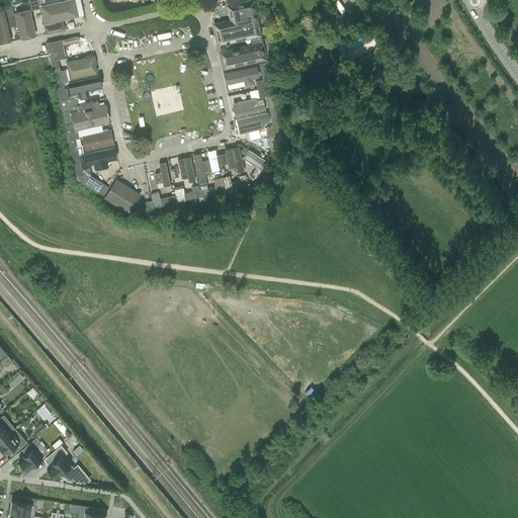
[(0,2),(0,9),(5,9),(7,17),(14,15),(11,5),(10,0),(0,2)]
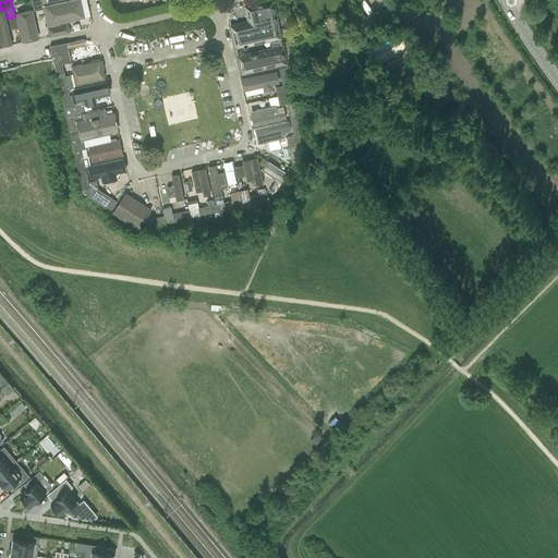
[(33,4),(34,10),(41,9),(41,7),(39,0),(11,0),(12,5),(28,2),(33,4)]
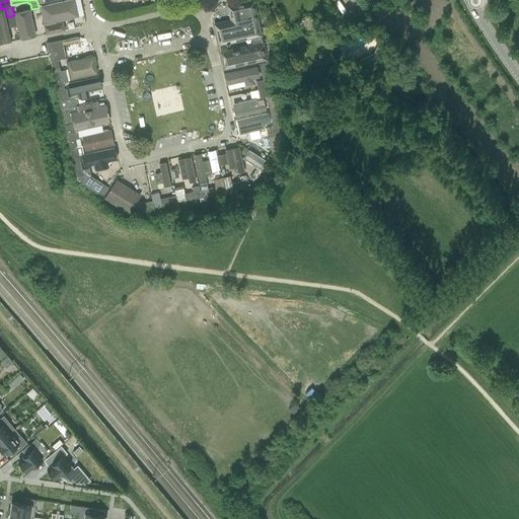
[(75,0),(61,0),(41,5),(46,22),(79,13),(75,0)]
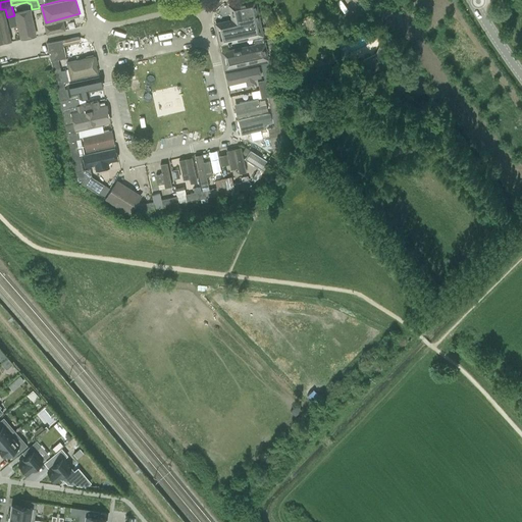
[(231,20),(215,24),(219,45),(227,43),(227,44),(230,44),(230,43),(252,38),(262,36),(257,15),(254,0),(228,6),(231,20)]
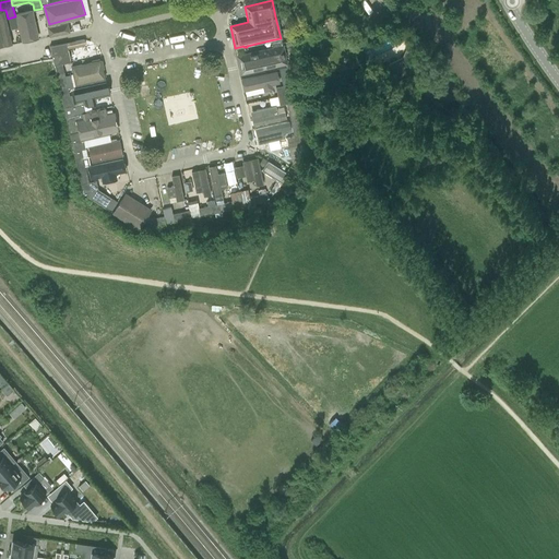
[(33,9),(15,13),(22,40),(38,37),(33,9)]
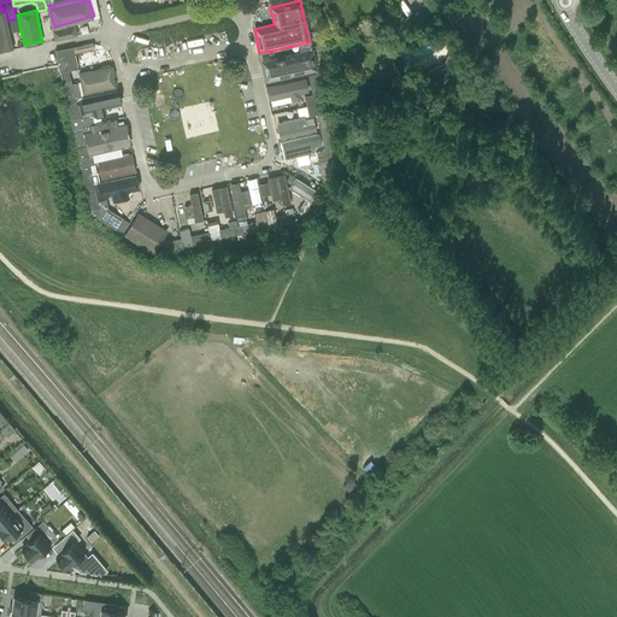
[(5,12),(0,12),(0,51),(13,48),(5,12)]
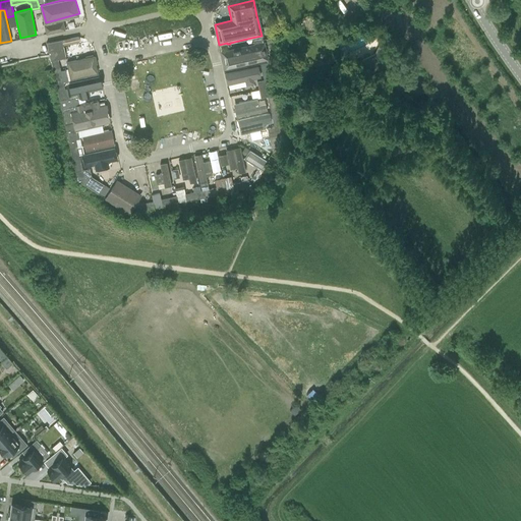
[(44,25),(46,35),(57,32),(55,23),(44,25)]
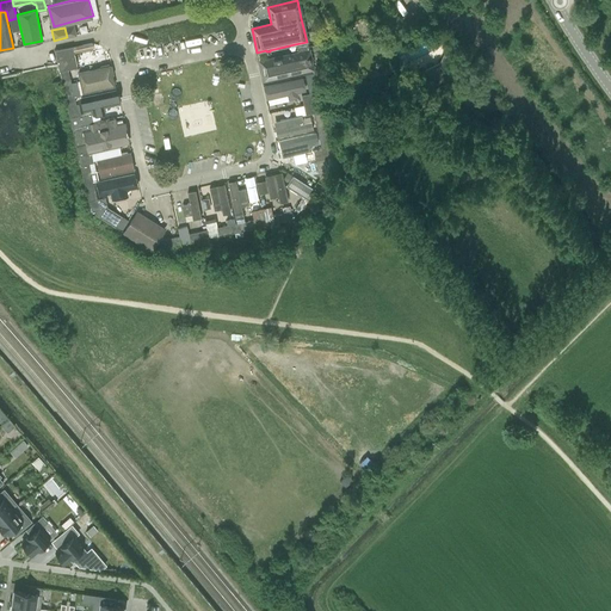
[(437,29),(429,32),(430,36),(438,39),(442,38),(437,29)]
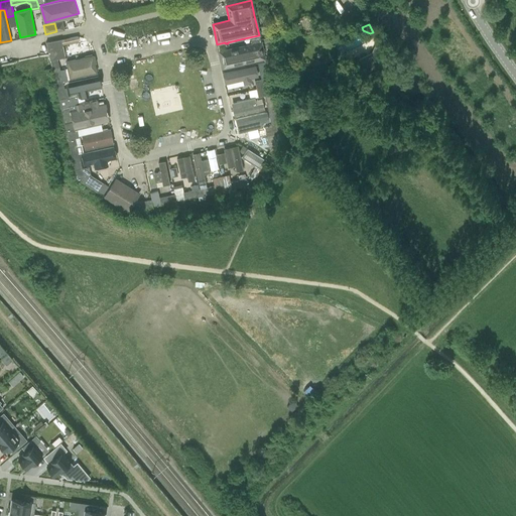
[(251,44),(219,52),(223,68),(263,58),(264,58),(260,40),(259,35),(249,37),(251,44)]
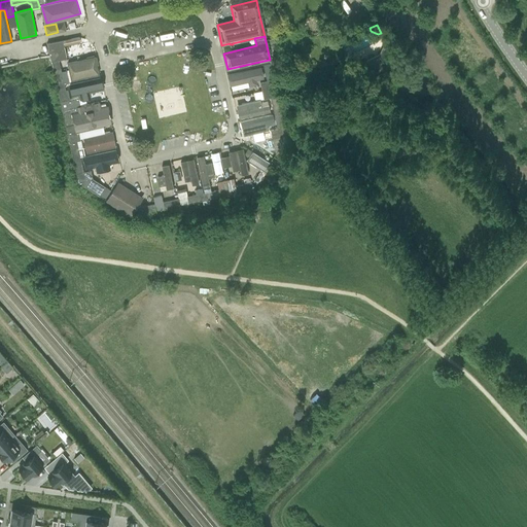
[(79,42),(78,37),(49,43),(46,43),(49,58),(50,62),(59,61),(66,59),(63,46),(79,42)]
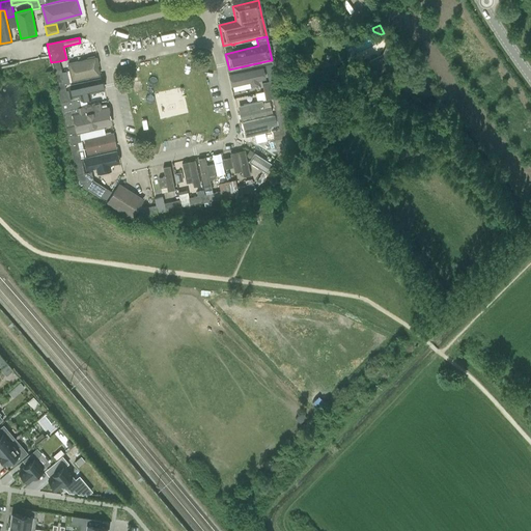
[(89,47),(89,44),(64,49),(67,59),(88,54),(87,48),(89,47)]
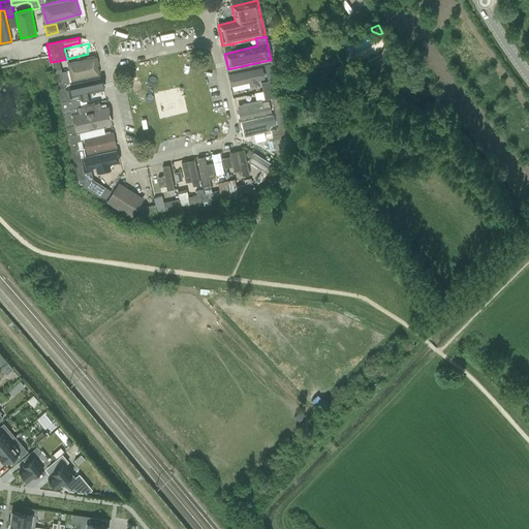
[(380,55),(368,60),(375,76),(397,67),(386,44),(383,45),(380,55)]
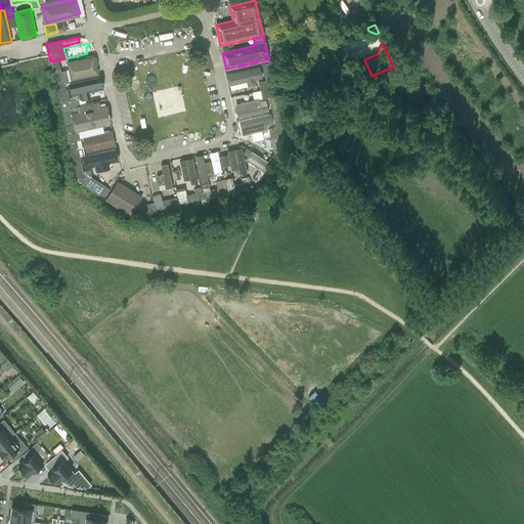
[(94,57),(66,63),(70,83),(98,76),(94,57)]
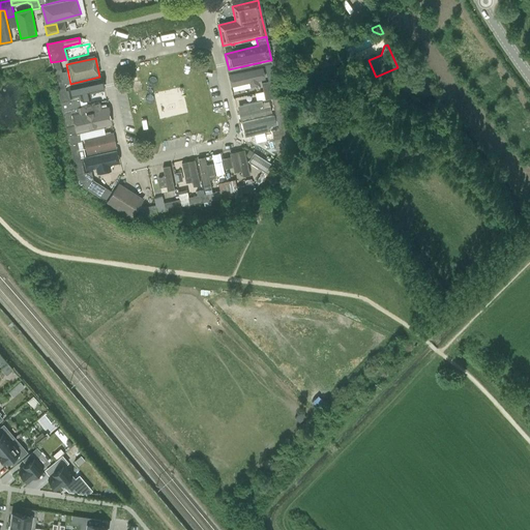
[(59,61),(51,62),(51,63),(56,87),(64,85),(59,61)]
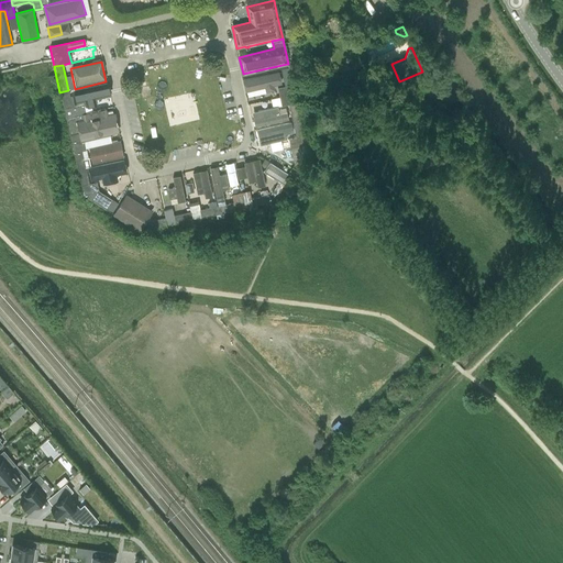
[(288,68),(280,69),(285,87),(293,85),(291,81),(289,68),(288,68)]
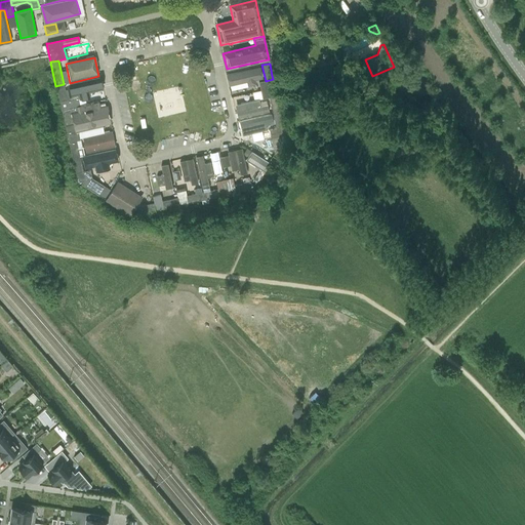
[(253,71),(227,77),(229,84),(255,78),(253,71)]
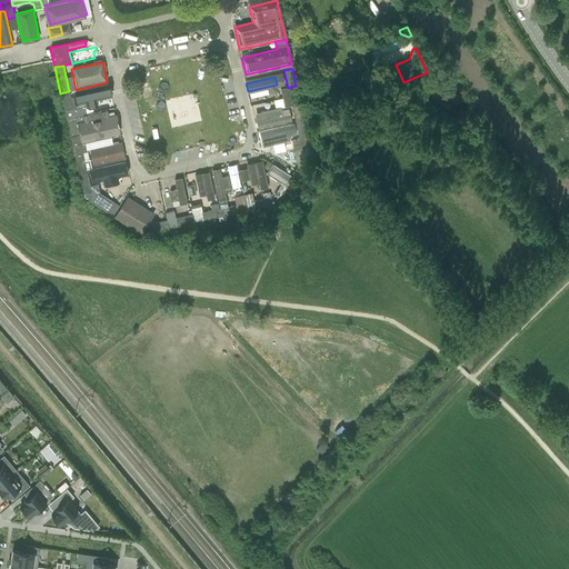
[(108,86),(75,92),(77,106),(111,99),(108,86)]
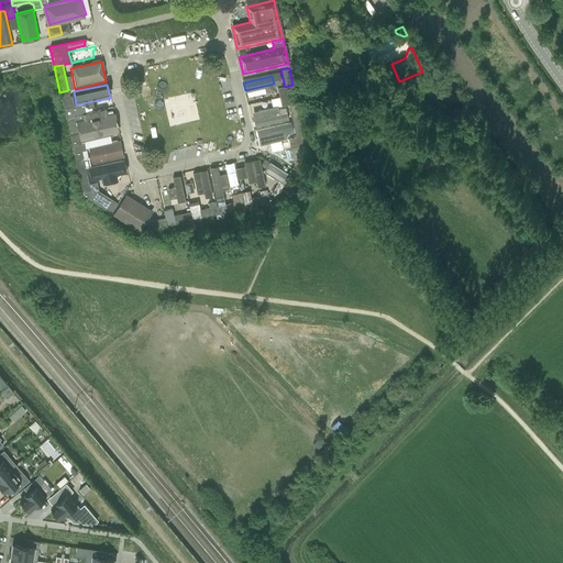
[(295,92),(293,85),(285,87),(277,88),(282,107),(288,105),(291,120),(300,119),(295,92)]
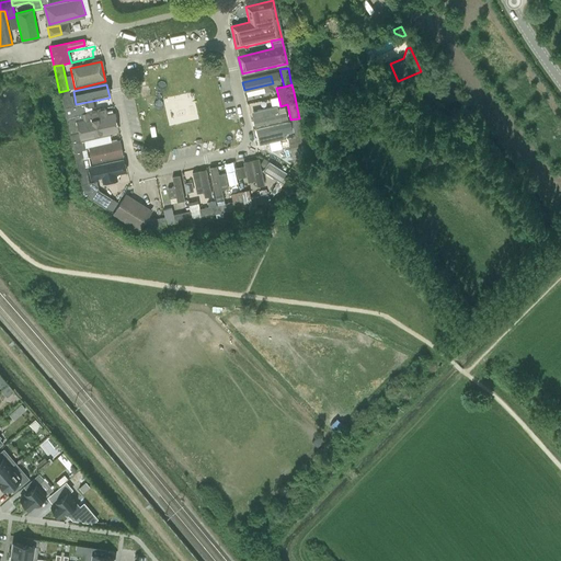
[(60,92),(66,117),(73,116),(86,113),(83,103),(71,106),(68,90),(59,92),(60,92)]
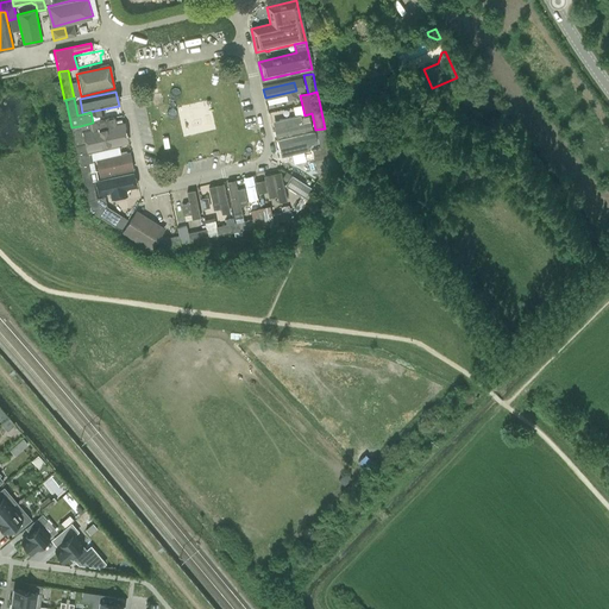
[(281,129),(275,130),(276,137),(312,130),(309,121),(302,124),(300,115),(278,120),(281,129)]
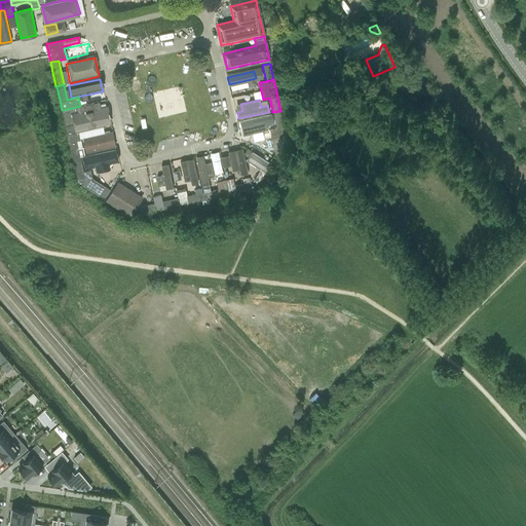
[(111,123),(108,109),(100,110),(99,105),(78,109),(79,115),(73,116),(76,130),(111,123)]
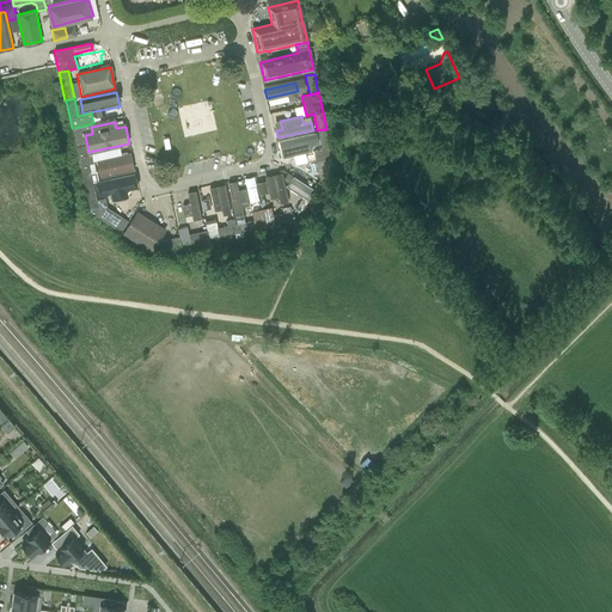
[(78,154),(78,155),(86,154),(80,127),(72,128),(78,154)]
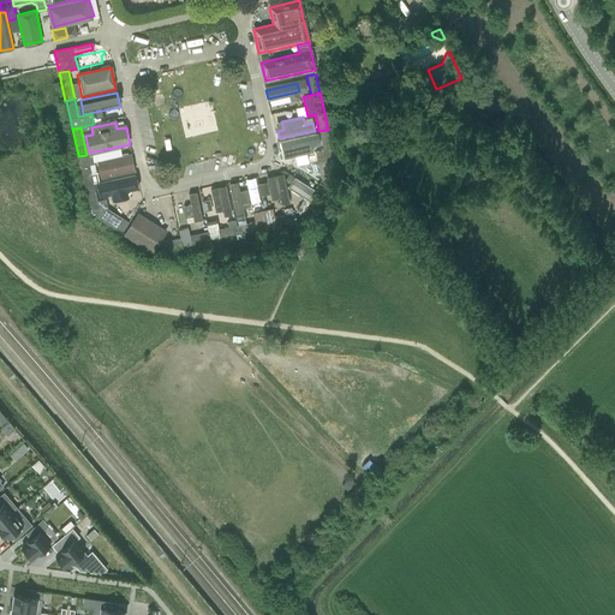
[(315,154),(303,156),(305,166),(317,162),(334,159),(328,130),(318,131),(320,132),(323,150),(315,153),(315,154)]
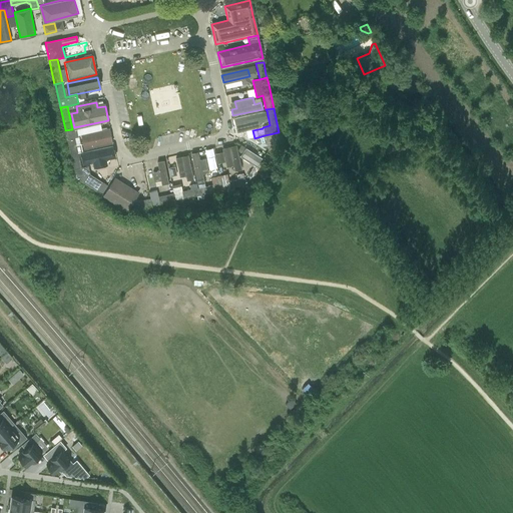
[(264,112),(234,118),(237,131),(254,127),(261,126),(259,120),(265,118),(264,112)]
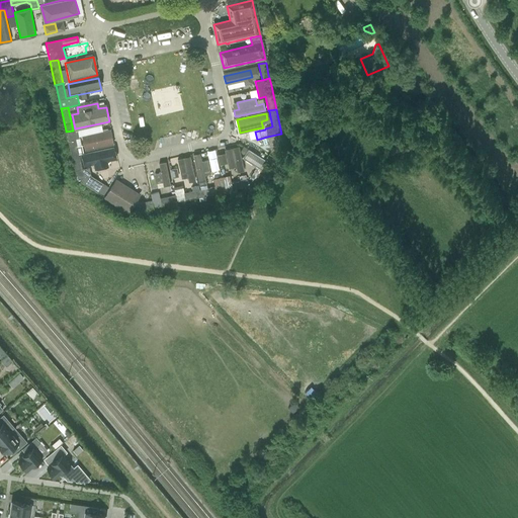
[(66,132),(71,156),(79,154),(82,153),(81,147),(77,148),(75,139),(79,138),(77,130),(73,131),(66,132)]
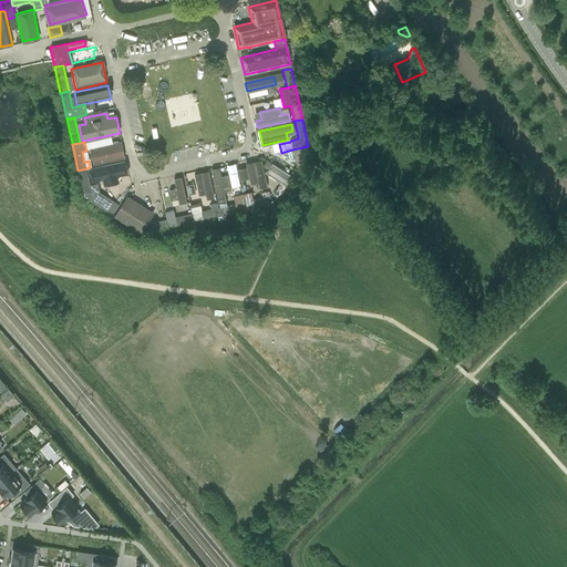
[(89,153),(92,168),(124,161),(121,145),(89,153)]
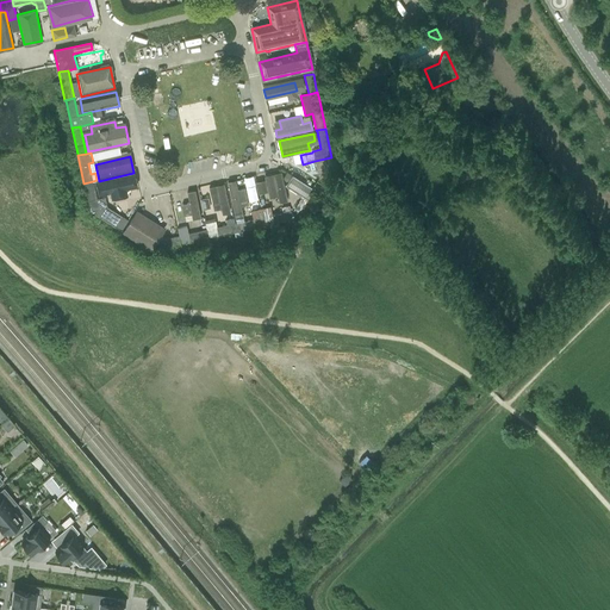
[(287,204),(281,174),(265,178),(269,201),(278,199),(279,206),(287,204)]
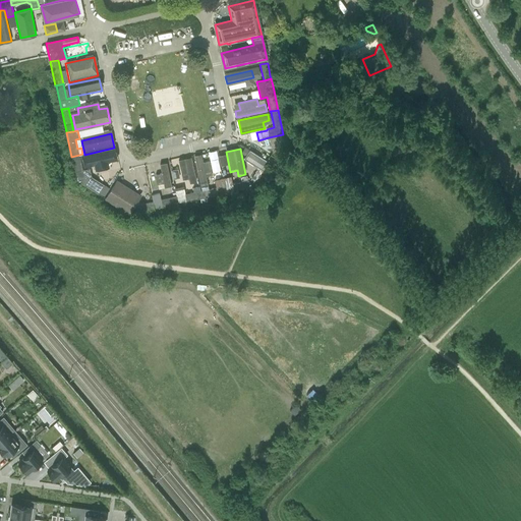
[(117,162),(114,150),(82,157),(85,169),(95,167),(96,172),(109,169),(108,164),(117,162)]
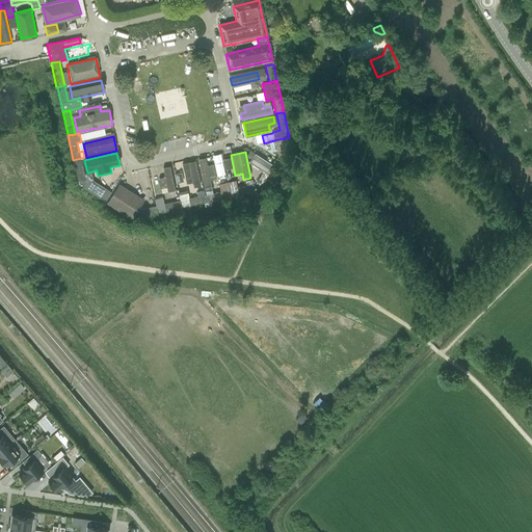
[(255,154),(248,162),(263,171),(257,182),(260,184),(272,164),(255,154)]
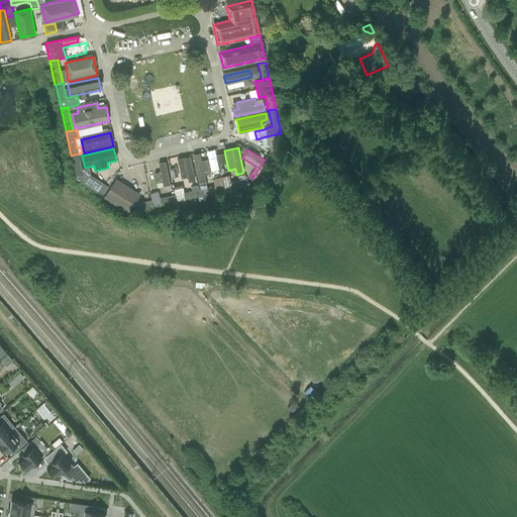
[(79,153),(71,156),(76,179),(77,179),(91,189),(97,192),(102,184),(91,176),(89,169),(88,168),(82,169),(79,153)]
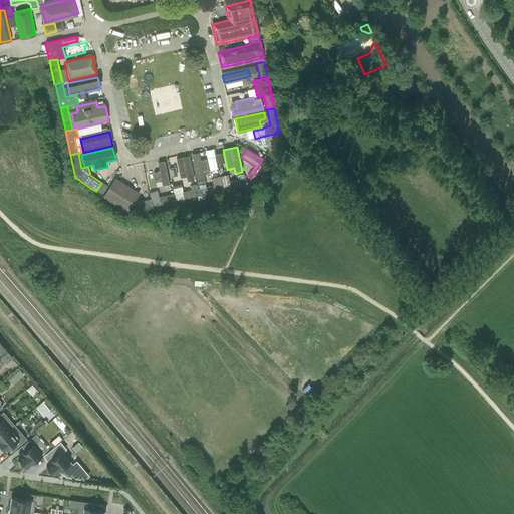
[(200,161),(199,154),(192,156),(198,185),(205,184),(203,176),(209,174),(206,160),(200,161)]
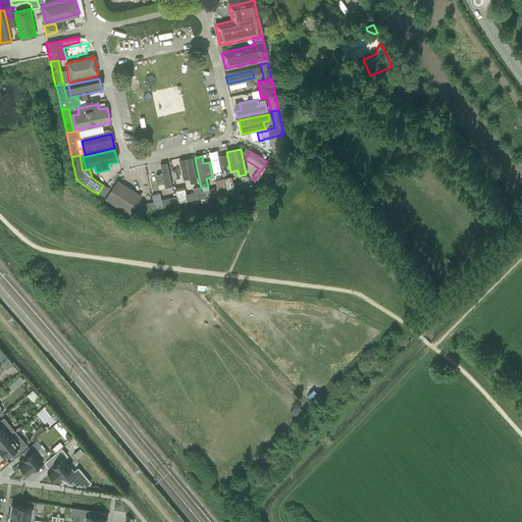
[(198,184),(193,159),(179,162),(184,181),(191,180),(192,186),(198,184)]
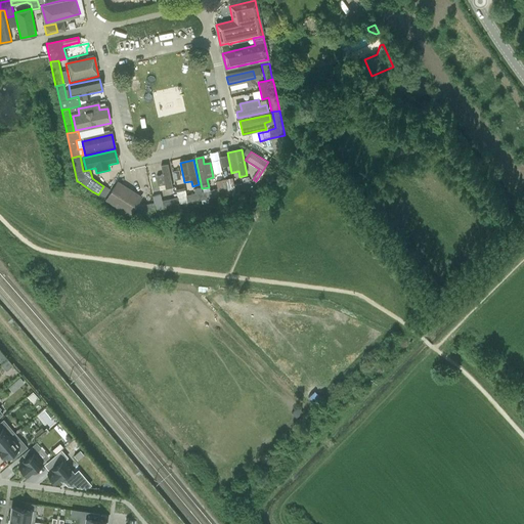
[(160,168),(165,192),(174,189),(168,166),(160,168)]
